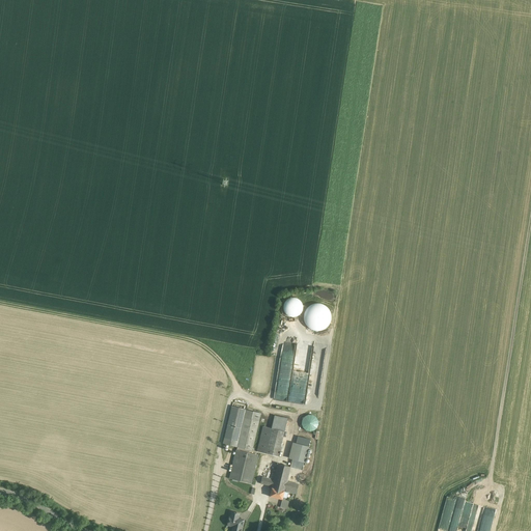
[(300,313),(301,313),(301,312),(302,311),(302,310),(303,309),(303,308),(303,307),(303,306),(303,305),(303,304),(303,303),(302,302),(302,301),(301,300),(300,299),(299,299),(299,298),(298,298),(297,297),(296,297),(295,297),(294,297),(292,297),(291,297),(290,297),(289,298),(288,298),(287,299),(286,300),(285,301),(284,302),(284,303),(284,305),(284,306),(284,307),(284,308),(284,309),(284,310),(285,311),(286,312),(286,313),(287,313),(288,314),(289,315),(290,315),(291,315),(292,315),(294,315),(295,315),(296,315),(297,315),(298,315),(299,314),(300,313)]
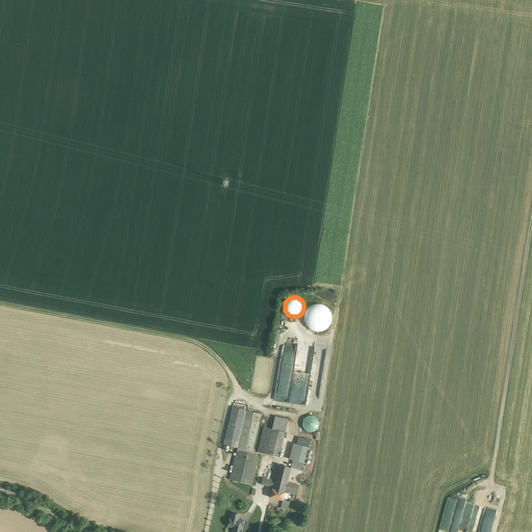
[(327,327),(328,326),(329,325),(330,324),(331,323),(331,322),(331,321),(333,319),(333,317),(333,315),(333,314),(331,313),(331,311),(330,310),(329,308),(328,307),(327,306),(326,306),(325,304),(324,304),(323,303),(322,303),(320,303),(319,303),(317,303),(316,303),(315,303),(313,304),(312,306),(311,307),(310,308),(309,308),(308,309),(308,310),(308,311),(307,313),(306,314),(306,316),(306,317),(306,318),(307,319),(307,321),(307,322),(309,324),(310,325),(310,326),(311,327),(312,327),(313,328),(314,328),(315,329),(317,329),(318,329),(319,329),(321,329),(322,329),(323,329),(324,328),(326,327),(327,327)]
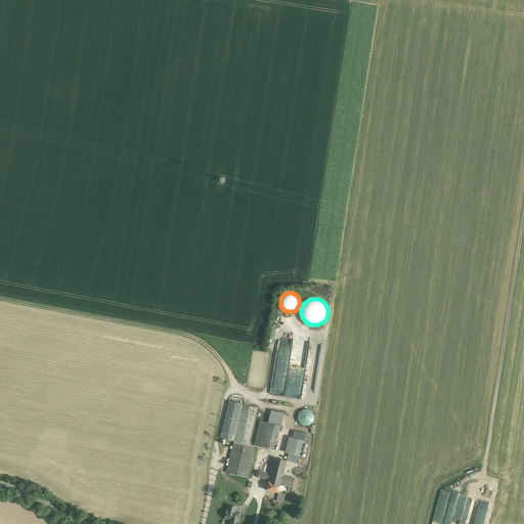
[(305,303),(299,301),(299,302),(299,303),(299,304),(299,305),(298,306),(298,307),(297,308),(297,309),(296,309),(295,310),(301,312),(301,311),(301,309),(302,308),(303,306),(303,305),(303,304),(304,303),(305,303)]
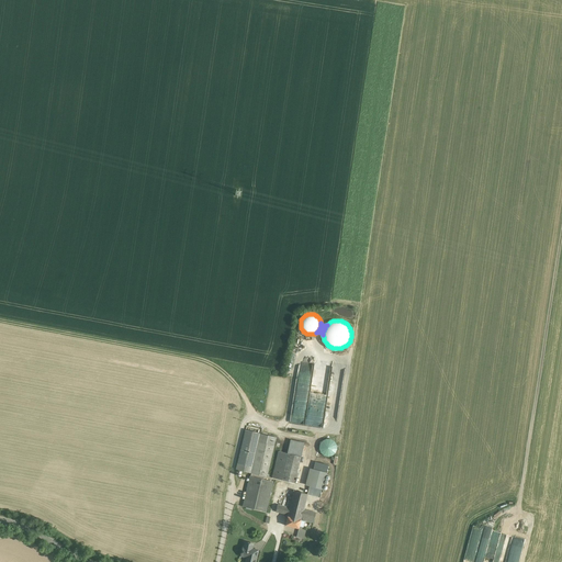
[(291,422),(300,423),(300,419),(303,420),(304,418),(301,417),(294,416),(295,412),(293,412),(291,422)]
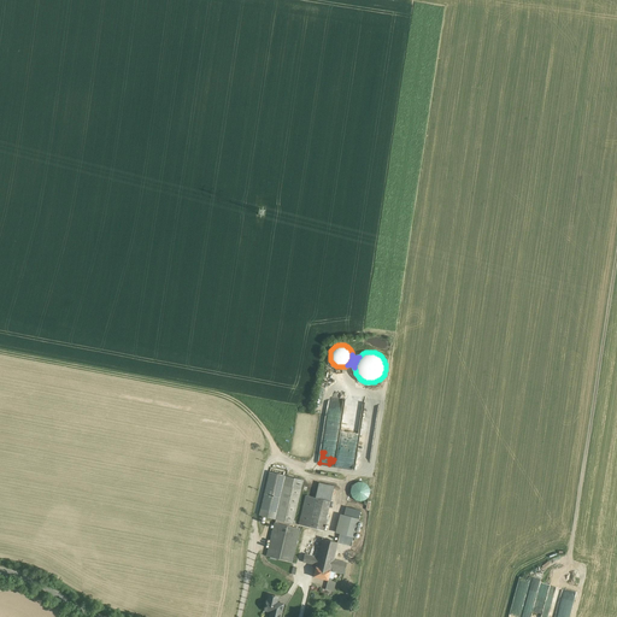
[(286,476),(270,472),(259,516),(276,519),(285,486),(286,476)]
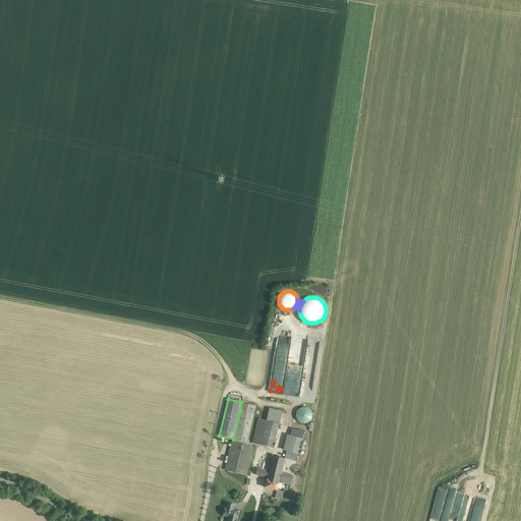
[(255,406),(241,402),(240,410),(253,413),(255,406)]
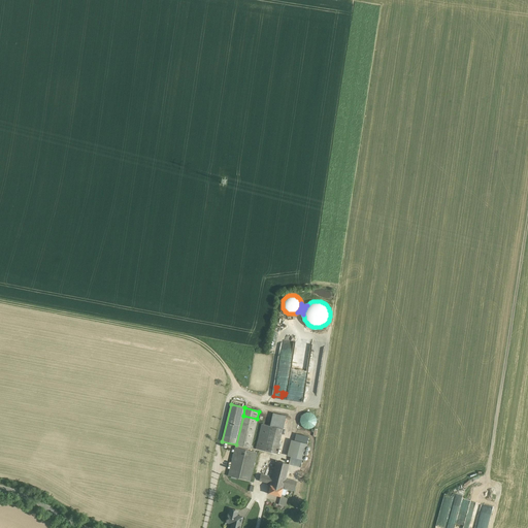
[(287,418),(274,415),(271,427),(284,430),(287,418)]
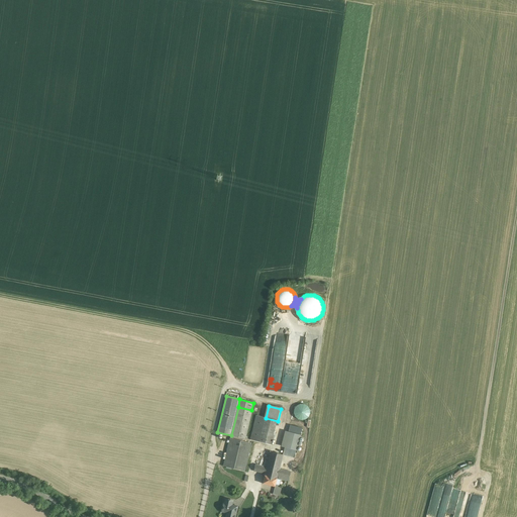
[(310,416),(311,413),(310,411),(308,408),(306,407),(303,406),(300,407),(298,408),(296,411),(295,414),(296,416),(298,419),(300,421),(303,421),(306,420),(308,419),(310,416)]
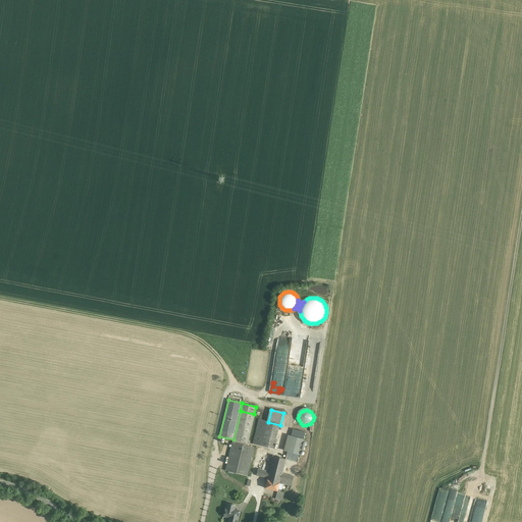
[(254,414),(241,411),(233,439),(244,442),(248,442),(254,414)]
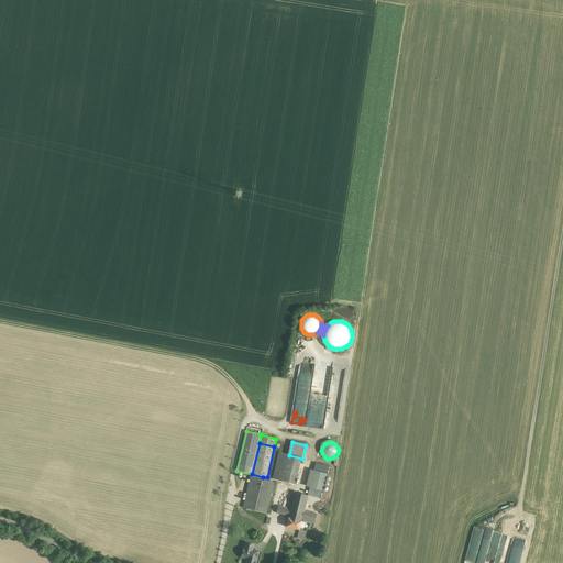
[(279,453),(273,478),(283,482),(289,455),(279,453)]
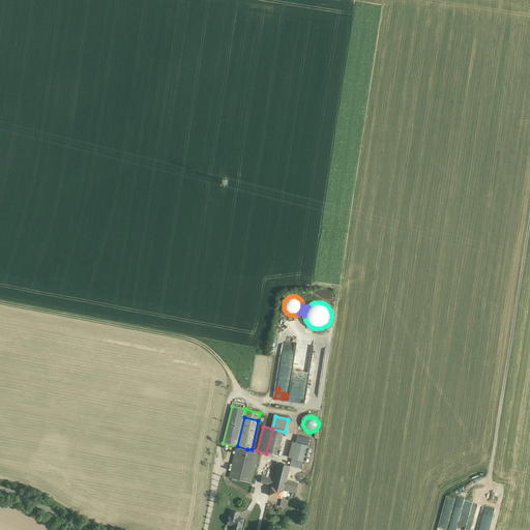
[(285,432),(272,429),(266,453),(278,457),(285,432)]
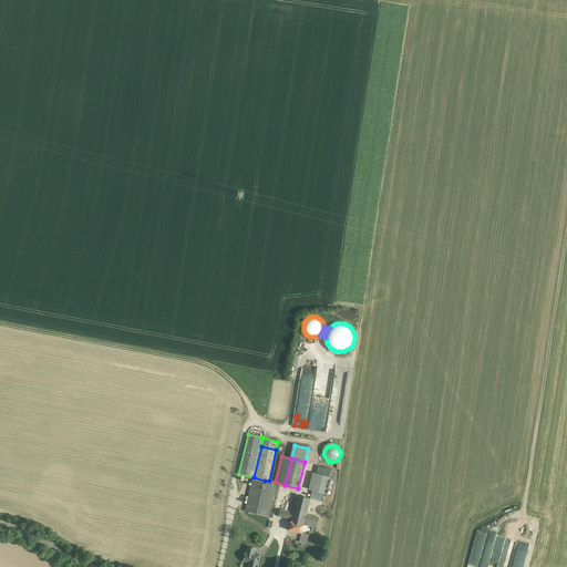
[(332,471),(319,467),(317,475),(330,478),(332,471)]
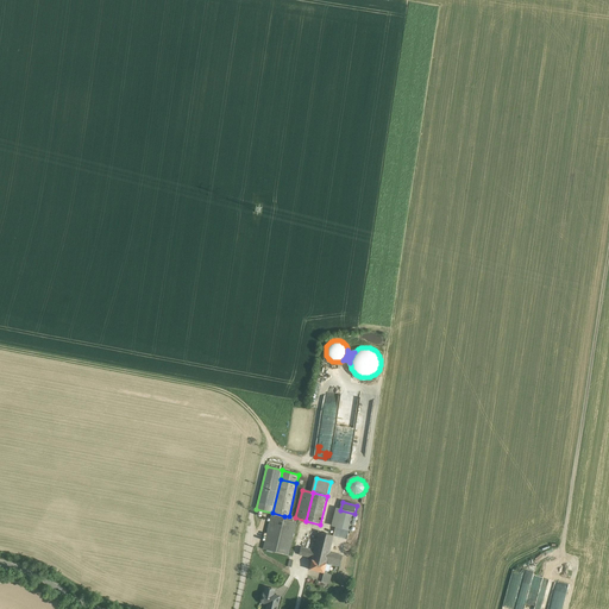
[(355,514),(340,510),(336,528),(350,532),(355,514)]
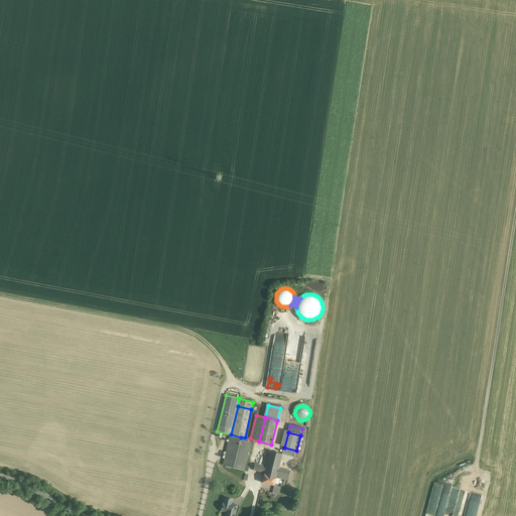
[(240,439),(230,437),(224,466),(244,470),(250,442),(240,439)]
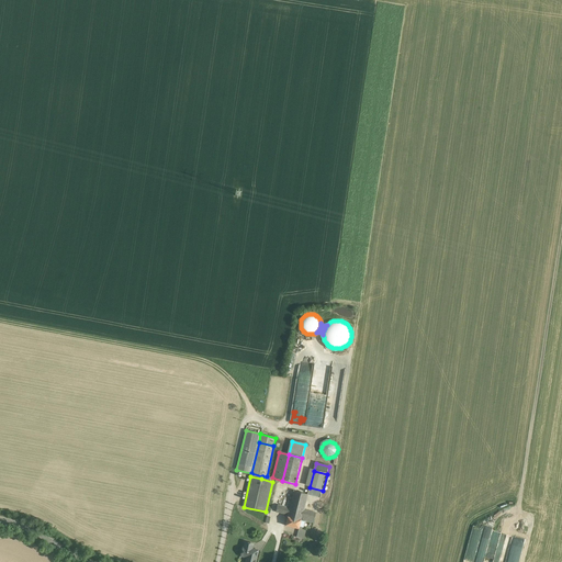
[(323,491),(310,487),(307,496),(310,496),(321,499),(323,491)]
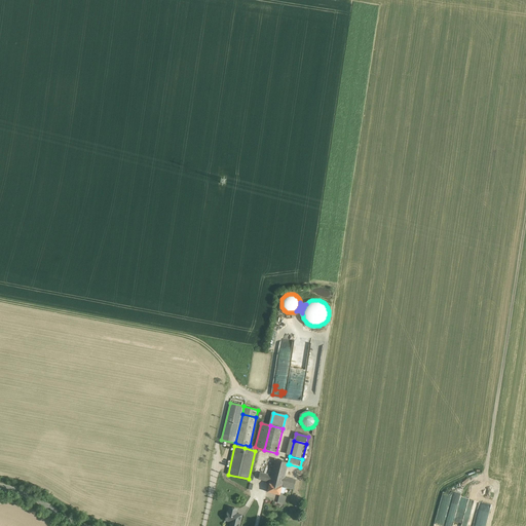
[(288,464),(275,461),(272,476),(270,482),(284,485),(285,485),(284,487),(294,490),(297,482),(287,479),(285,478),(288,464)]
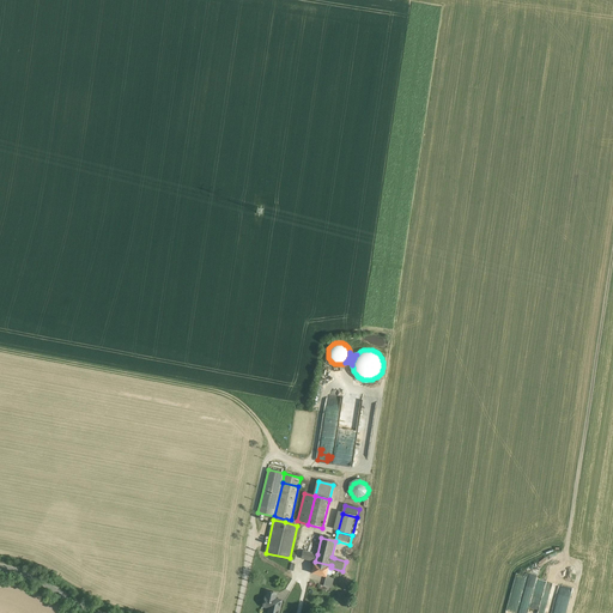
[(331,565),(315,562),(317,554),(308,552),(305,560),(315,563),(311,574),(327,577),(331,565)]
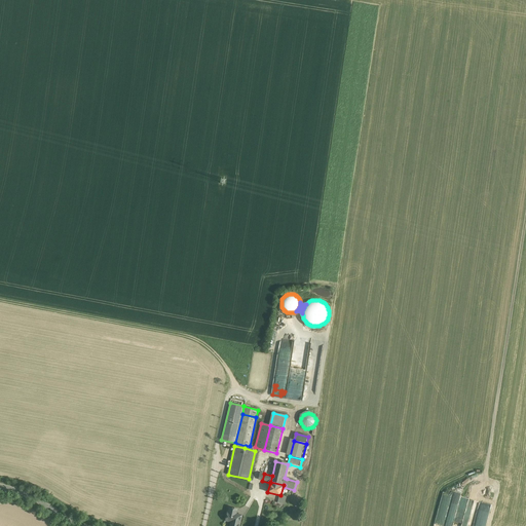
[(493,493),(489,513),(495,514),(498,496),(496,496),(496,493),(493,493)]
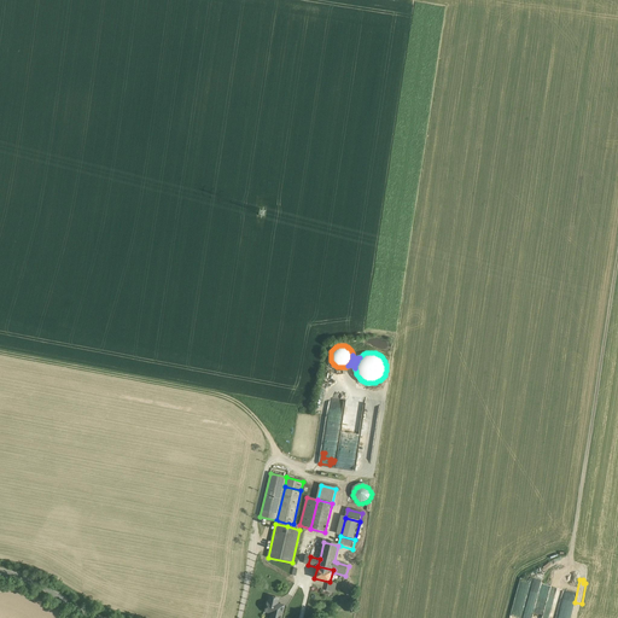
[(338,584),(330,582),(327,592),(336,594),(338,584)]
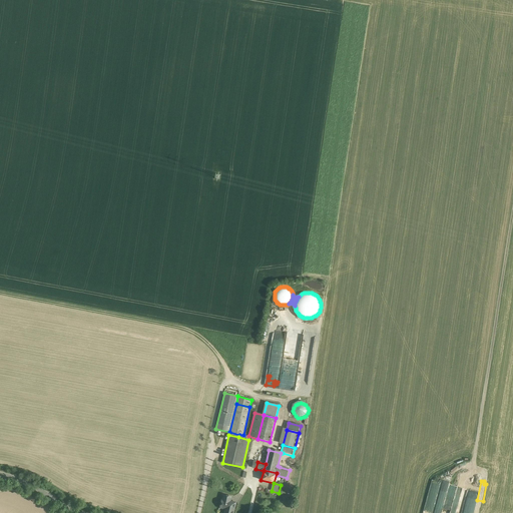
[(222,500),(221,499),(220,507),(225,509),(223,512),(232,512),(235,503),(229,501),(222,500)]
